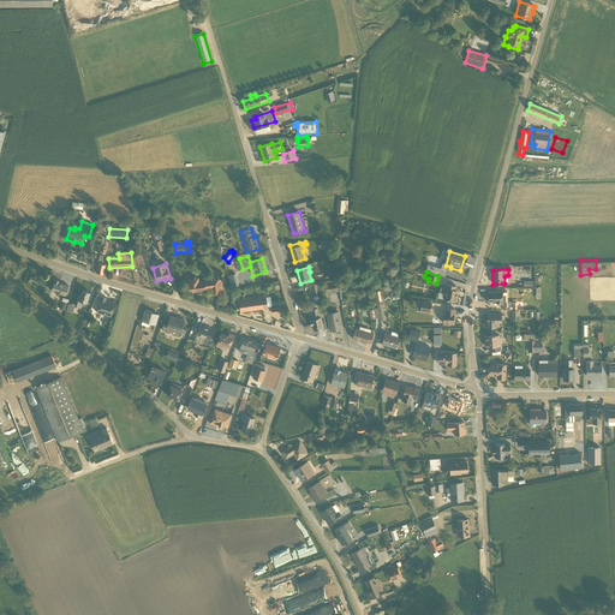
[(187,284),(185,284),(185,288),(187,288),(189,293),(206,291),(204,280),(199,281),(198,278),(196,278),(195,276),(193,278),(187,279),(187,284)]
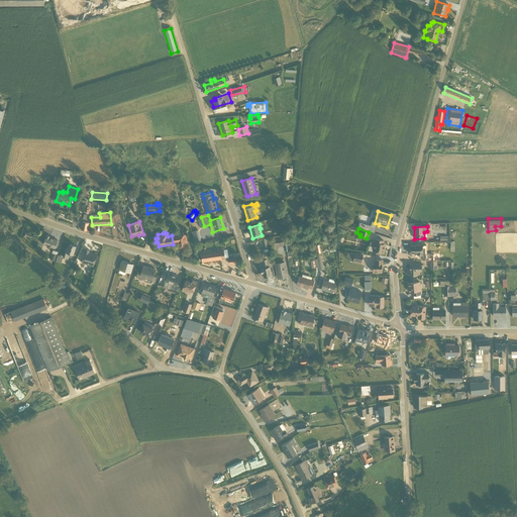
[(172,233),(173,243),(178,242),(179,243),(180,247),(185,246),(185,243),(188,243),(186,234),(181,235),(180,232),(172,233)]
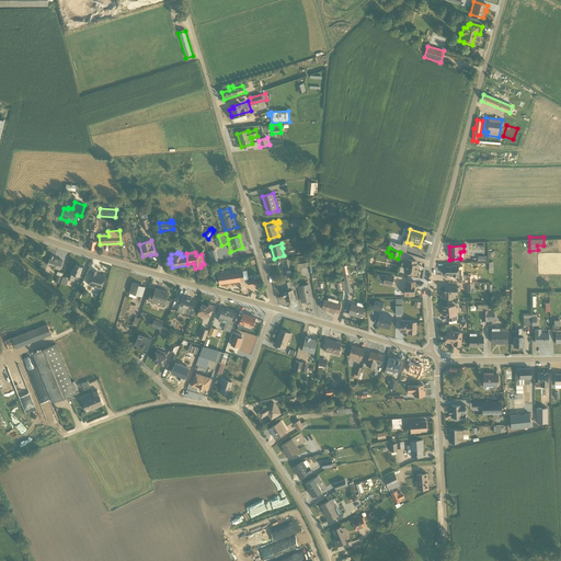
[(54,256),(50,255),(47,265),(59,270),(63,261),(54,258),(54,256)]
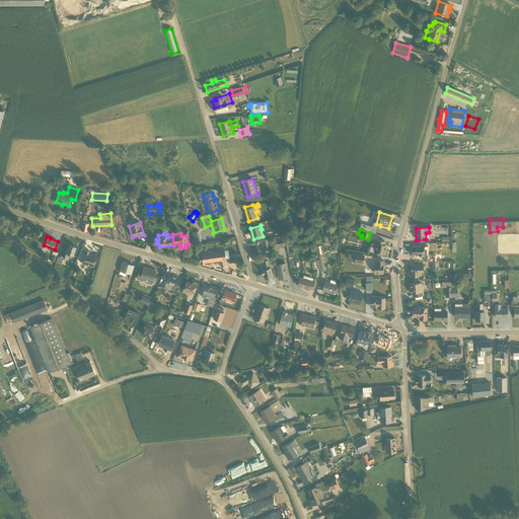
[(282,236),(273,238),(275,248),(285,247),(282,236)]
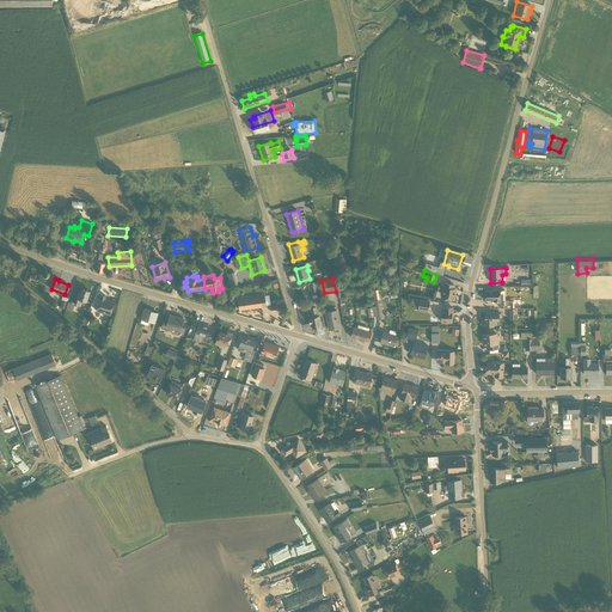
[(436,292),(435,297),(454,300),(456,289),(453,289),(453,286),(444,283),(442,293),(436,292)]
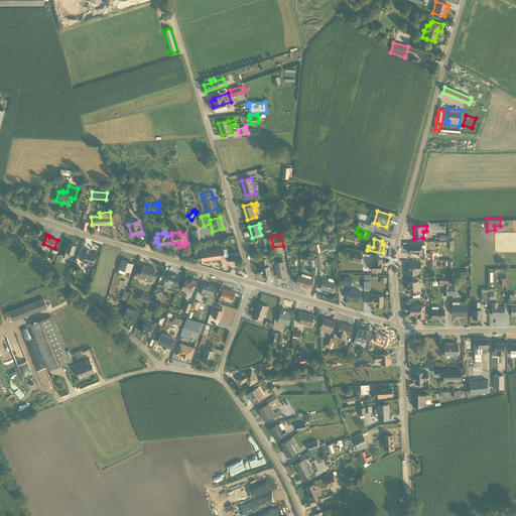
[(67,247),(63,256),(68,258),(69,257),(71,257),(72,254),(73,254),(76,246),(69,244),(68,247),(67,247)]
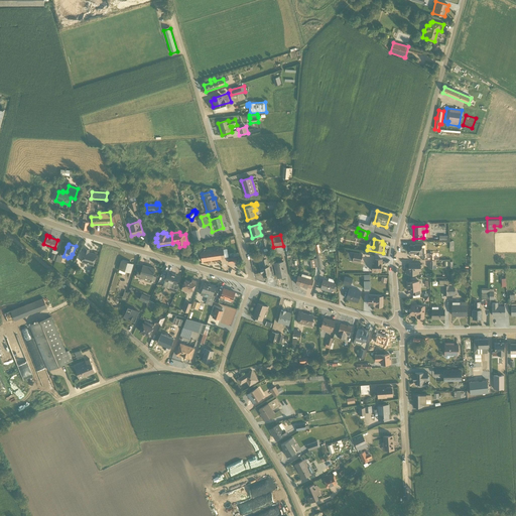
[(415,254),(421,254),(421,245),(414,245),(408,245),(408,253),(415,253),(415,254)]
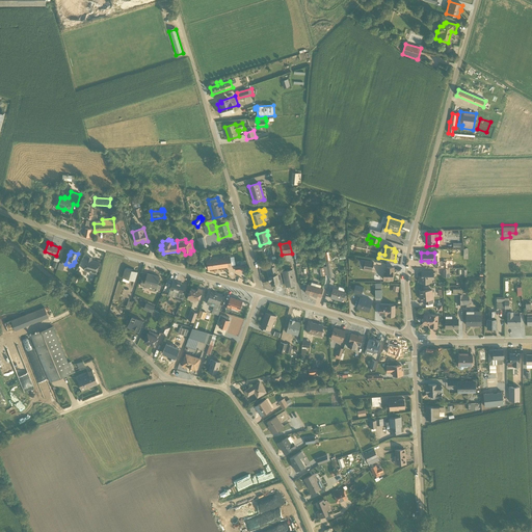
[(91,258),(87,256),(83,270),(96,274),(100,262),(91,260),(91,258)]
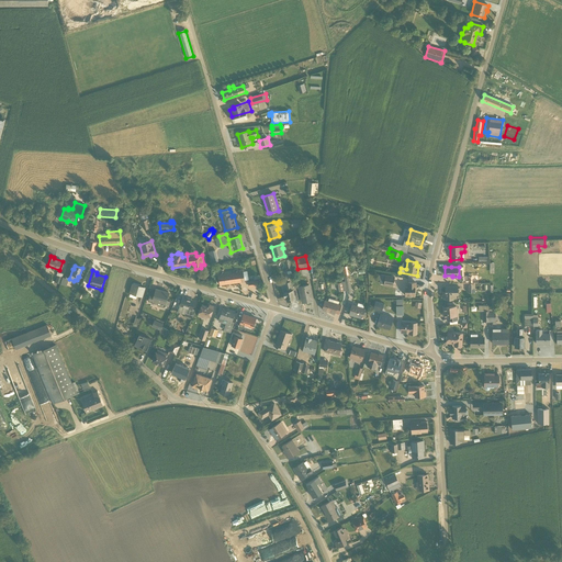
[(218,274),(218,276),(220,285),(244,282),(244,279),(247,278),(246,272),(243,272),(239,272),(218,274)]
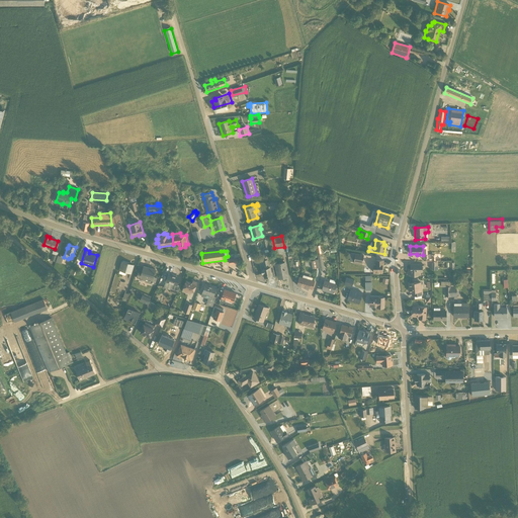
[(263,273),(264,277),(271,276),(269,267),(272,267),(270,256),(269,256),(268,252),(263,253),(264,260),(262,261),(264,269),(261,269),(262,274),(263,273)]
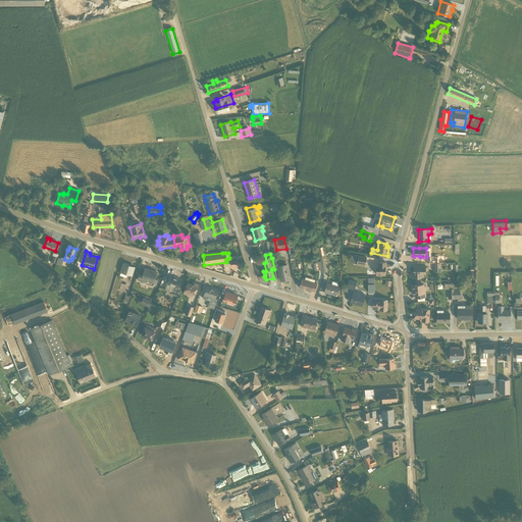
[(357,256),(354,255),(352,263),(356,264),(365,266),(366,257),(358,256),(357,256)]
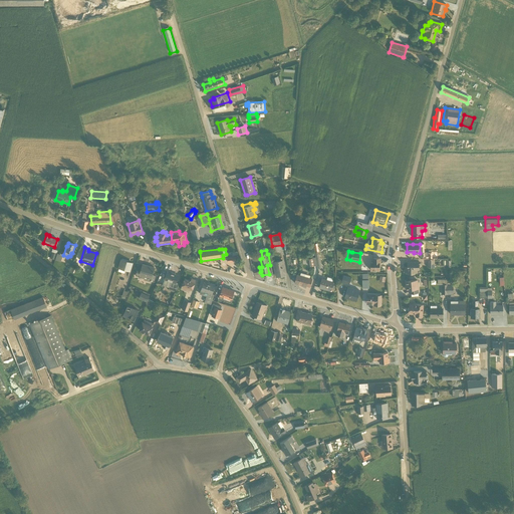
[(52,259),(54,259),(56,254),(52,252),(50,257),(46,256),(45,258),(48,259),(48,260),(51,262),(52,259)]
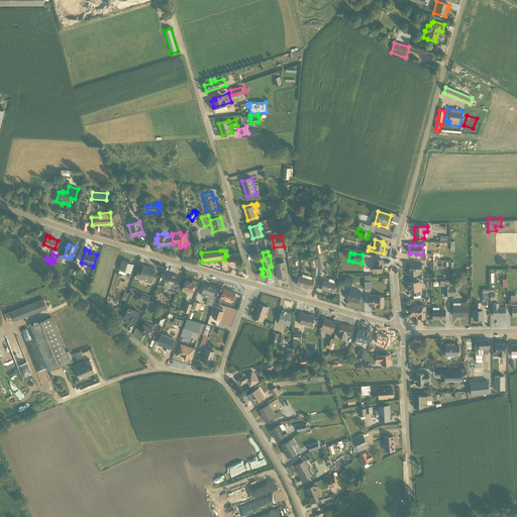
[(58,255),(56,262),(67,266),(67,265),(71,267),(74,261),(70,259),(68,264),(62,262),(63,259),(58,255)]
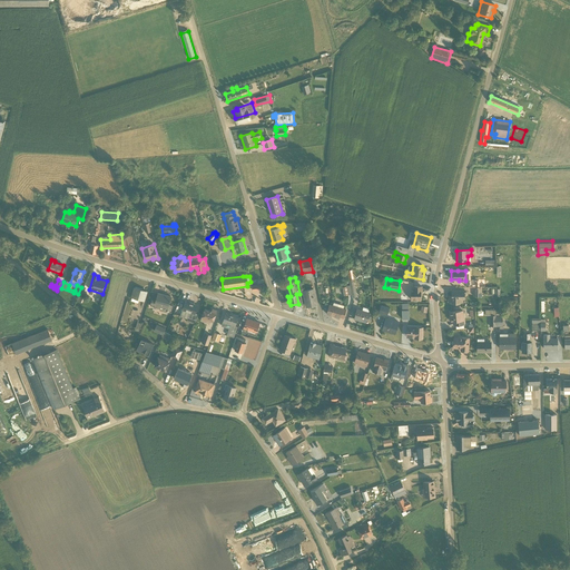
[(411,291),(411,301),(421,301),(421,294),(421,287),(413,287),(413,291),(411,291)]
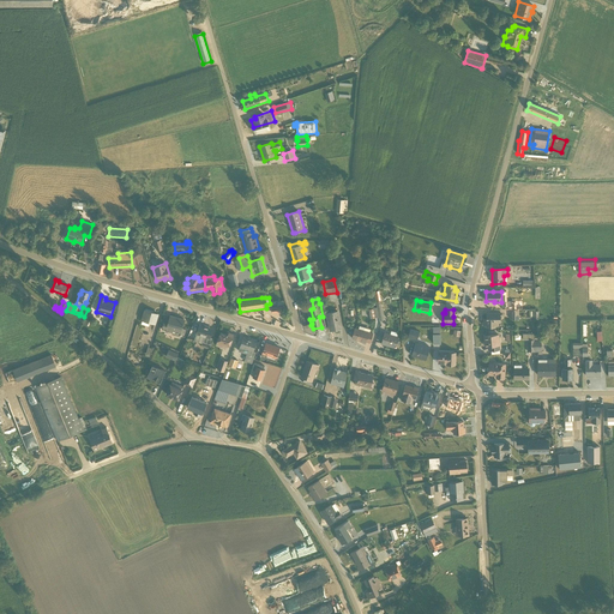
[(149,323),(155,324),(157,314),(152,313),(144,311),(142,320),(142,324),(149,326),(149,323)]
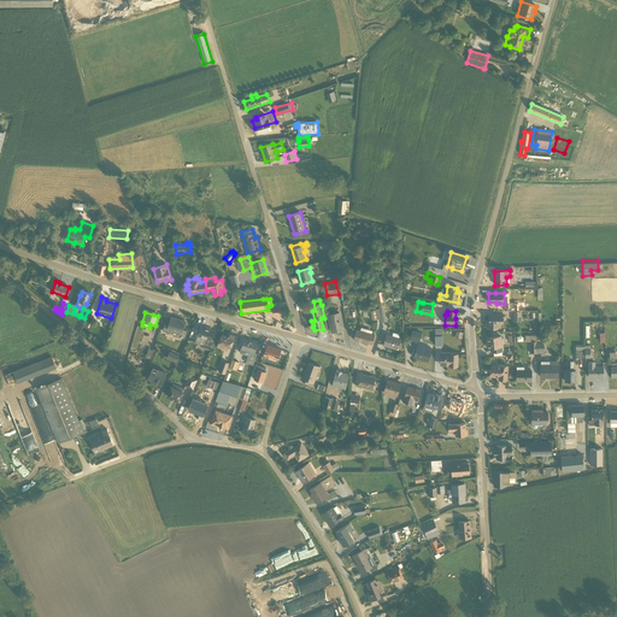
[(339,313),(328,316),(331,333),(342,330),(339,313)]
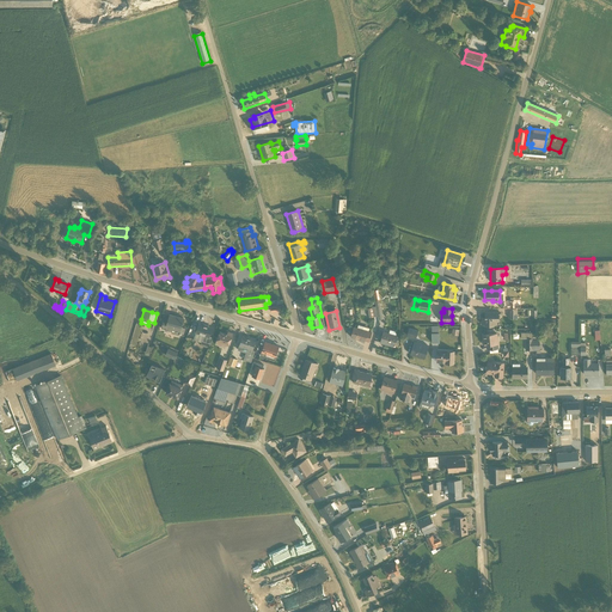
[(482,319),(482,325),(484,325),(484,326),(496,325),(497,322),(499,322),(499,313),(484,313),(484,319),(482,319)]
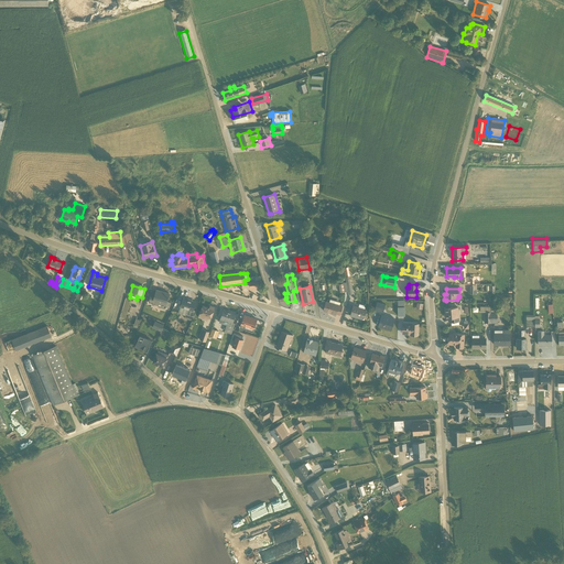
[(152,303),(152,304),(164,307),(164,306),(169,307),(171,302),(167,301),(169,294),(156,290),(156,291),(152,290),(149,302),(152,303)]
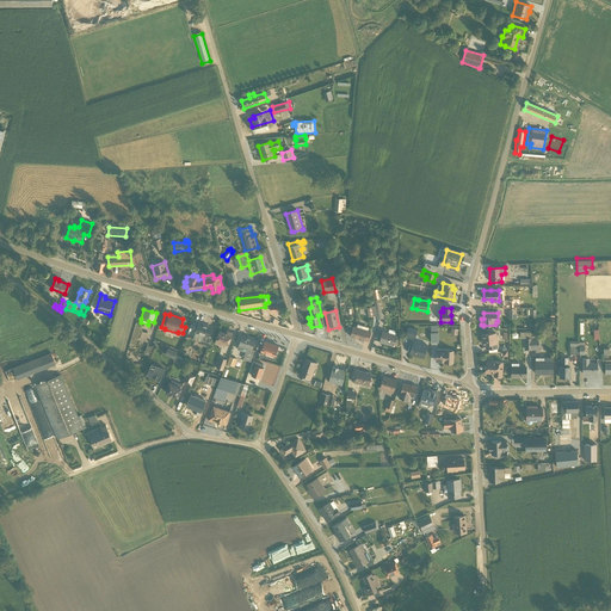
[(198,322),(192,339),(201,341),(202,340),(209,343),(211,337),(209,337),(211,328),(203,325),(198,322)]
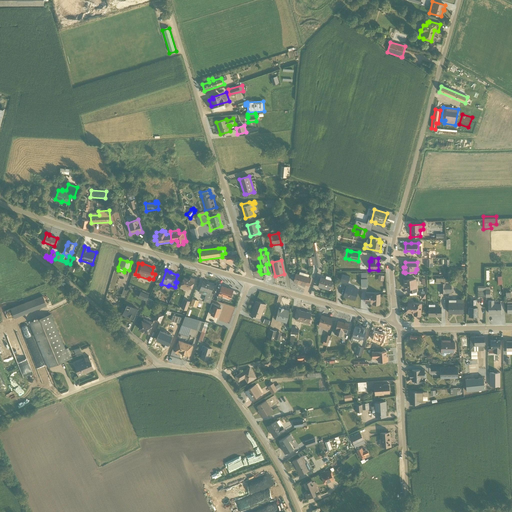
[(296,274),(293,282),(305,285),(308,286),(311,278),(308,277),(309,275),(299,272),(299,274),(296,274)]
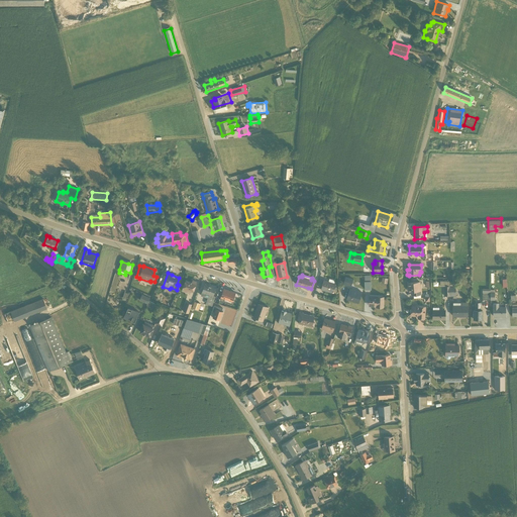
[(353,280),(345,277),(343,284),(350,286),(353,280)]
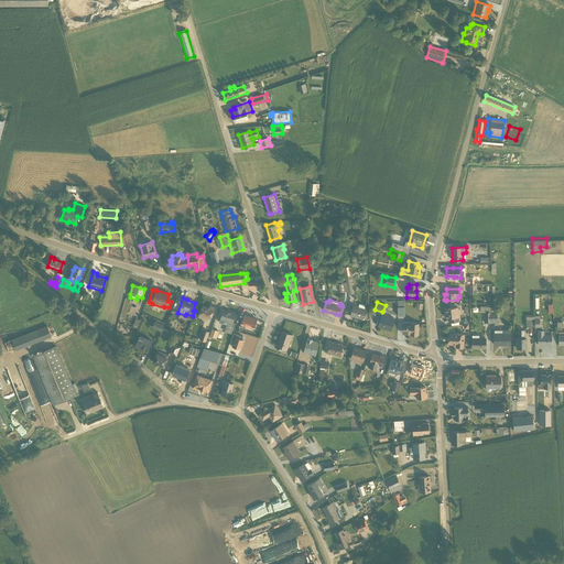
[(358,307),(353,305),(350,315),(366,320),(367,313),(367,312),(366,312),(366,310),(365,308),(365,307),(364,306),(359,304),(358,307)]
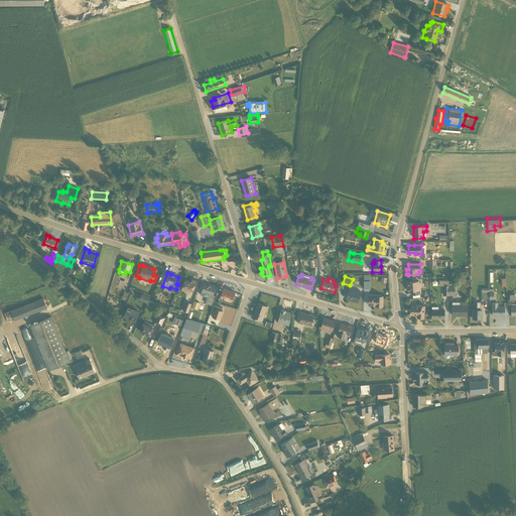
[(182,287),(180,290),(189,293),(190,291),(192,291),(197,281),(191,279),(191,282),(185,280),(184,281),(183,280),(181,286),(182,287)]
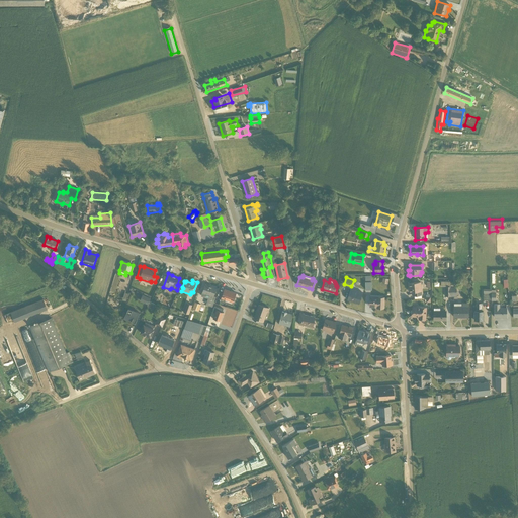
[(421,295),(422,295),(421,282),(409,283),(409,292),(412,292),(413,295),(414,295),(415,299),(422,298),(421,295)]
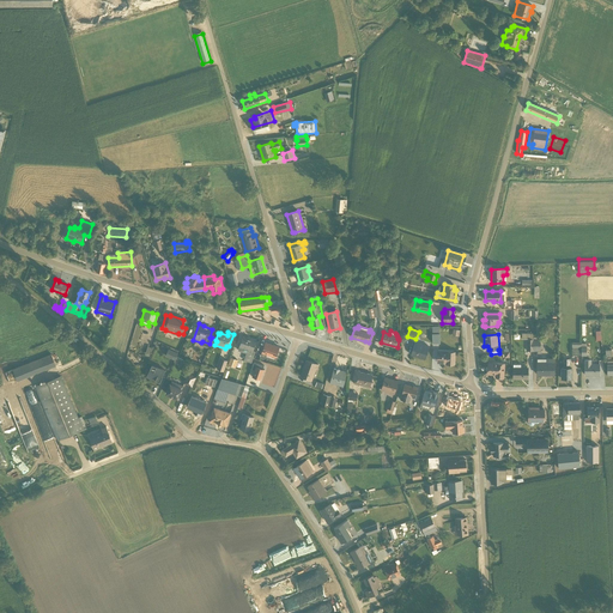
[(533,334),(522,334),(522,339),(527,339),(527,351),(533,351),(533,339),(533,334)]
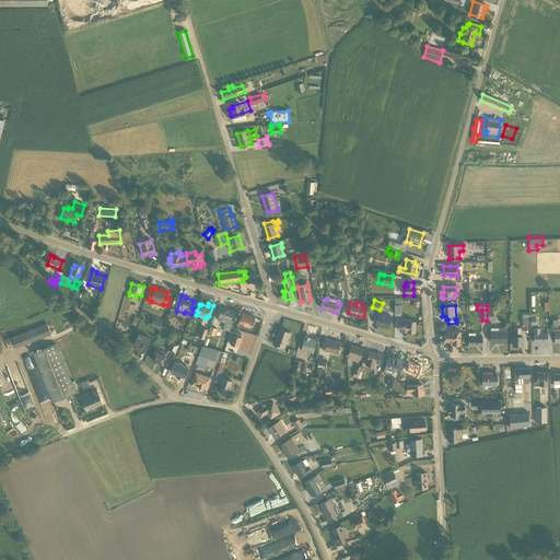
[(233,312),(222,307),(218,321),(224,323),(222,329),(230,331),(233,322),(231,321),(233,312)]
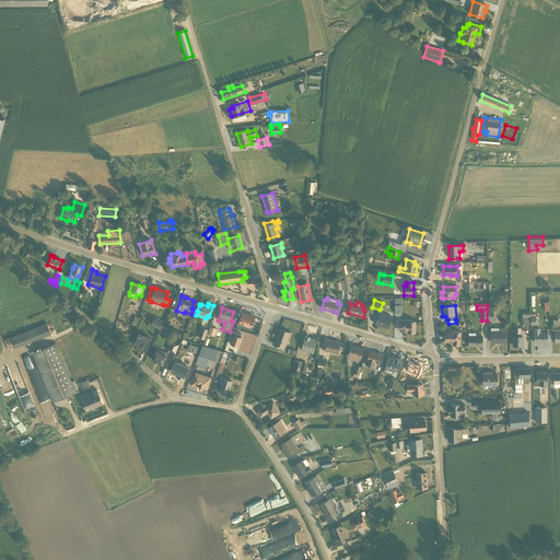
[(236,316),(235,321),(238,322),(237,325),(251,329),(255,317),(242,313),(241,317),(236,316)]
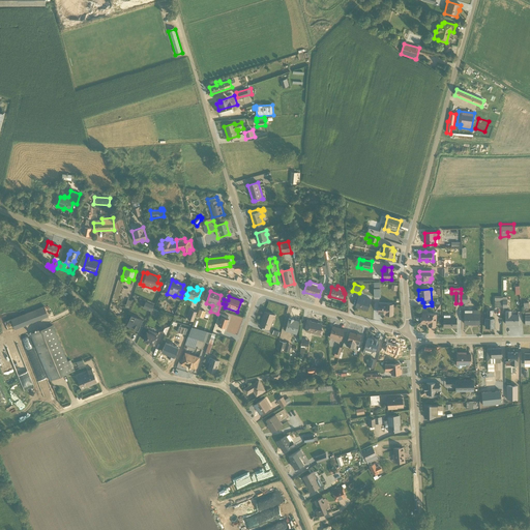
[(371,299),(358,296),(355,307),(366,311),(371,299)]
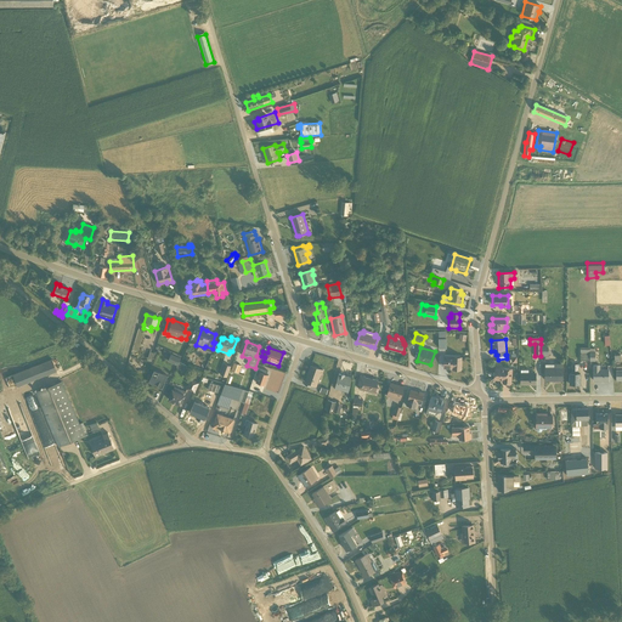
[(581,361),(589,361),(589,348),(580,348),(580,354),(581,354),(581,361)]
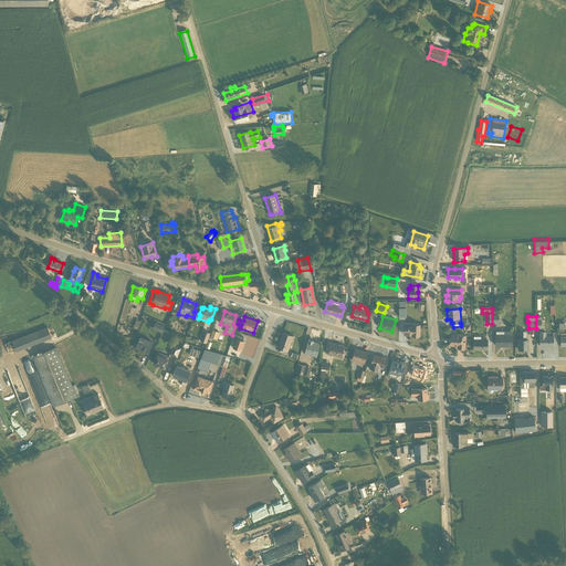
[(164,326),(156,322),(153,328),(161,332),(164,326)]
